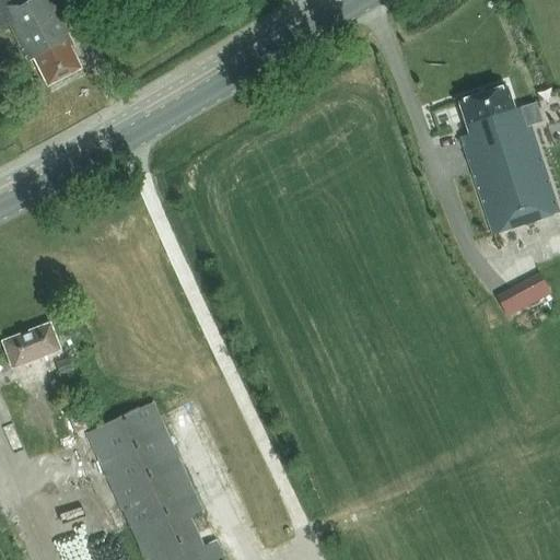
[(34,59),(48,86),(81,69),(70,47),(72,45),(67,34),(70,33),(53,0),(0,0),(0,30),(10,25),(28,62),(34,59)]
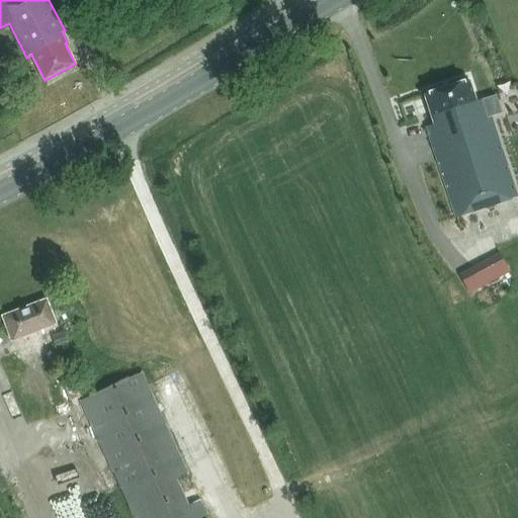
[(426,127),(448,195),(452,207),(456,218),(517,197),(485,99),(477,101),(469,81),(425,95),(434,124),(426,127)]
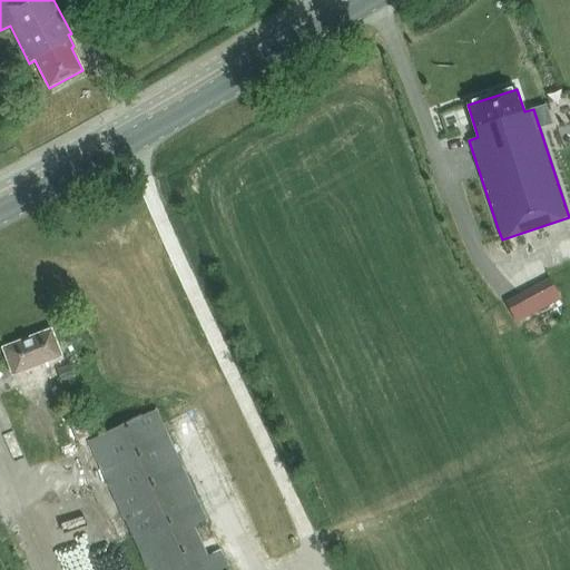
[(512,321),(559,303),(551,283),(504,302),(512,321)]
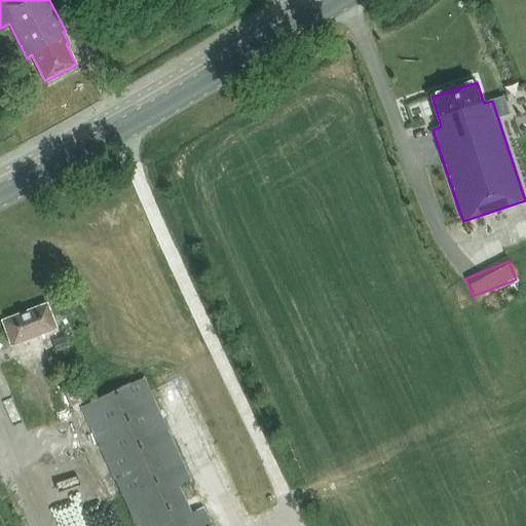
[(43,335),(57,330),(47,305),(2,323),(12,346),(15,345),(22,359),(48,348),(43,335)]
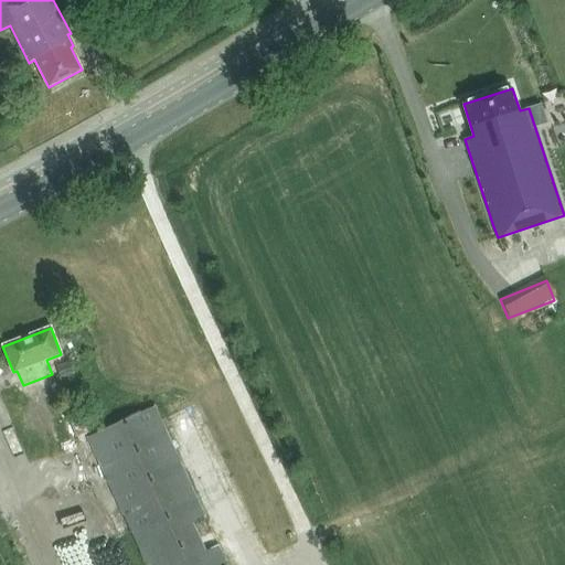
[(88,438),(145,564),(217,564),(225,562),(155,407),(88,438)]
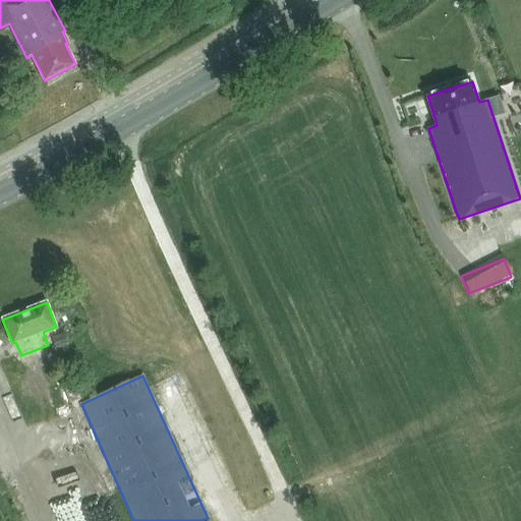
All buildings are outlined.
